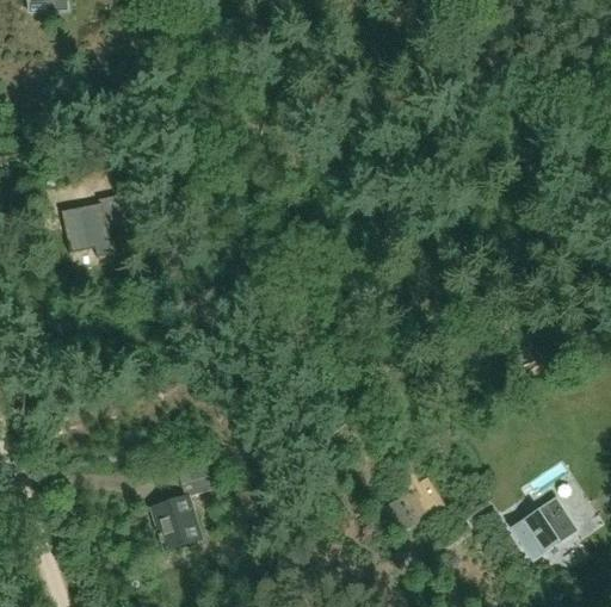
[(25,0),(26,12),(67,10),(66,0),(25,0)]
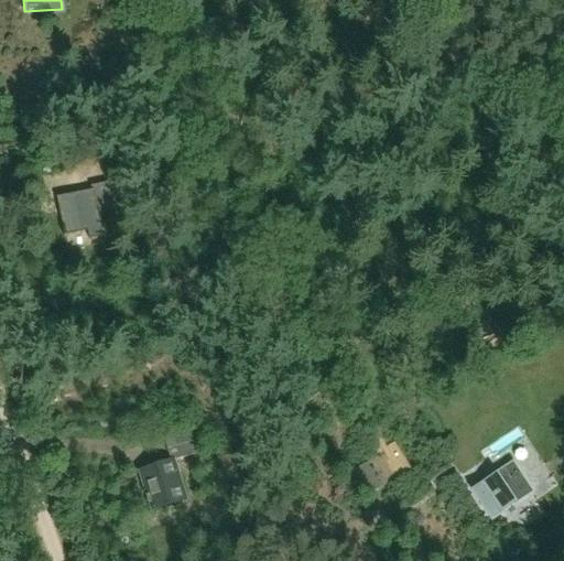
[(90,187),(57,195),(64,225),(63,225),(64,234),(67,233),(67,232),(87,227),(89,236),(104,232),(98,208),(112,205),(106,179),(89,183),(90,187)]
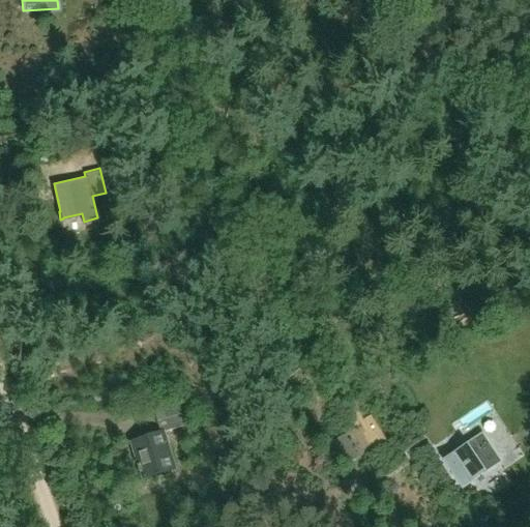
[(160,430),(129,439),(141,478),(176,468),(165,430),(184,425),(181,412),(157,419),(160,430)]
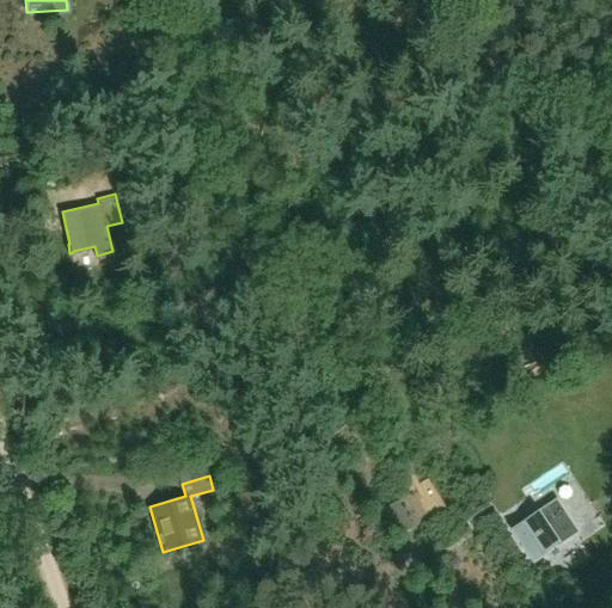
[(556,502),(515,529),(533,557),(574,530),(556,502)]
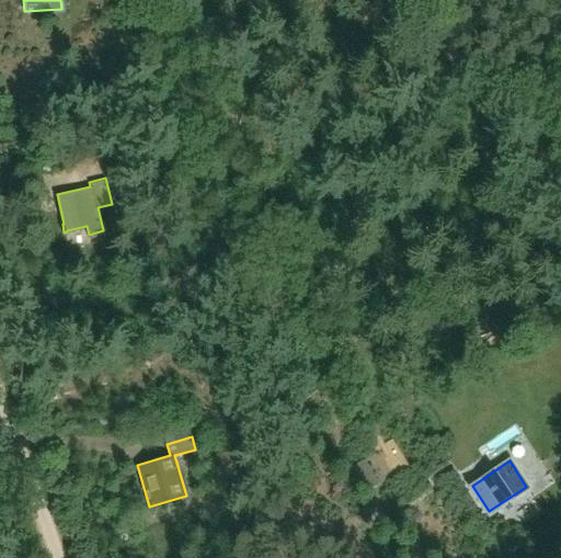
[(560,485),(545,462),(527,474),(546,500),(560,489),(560,485)]
